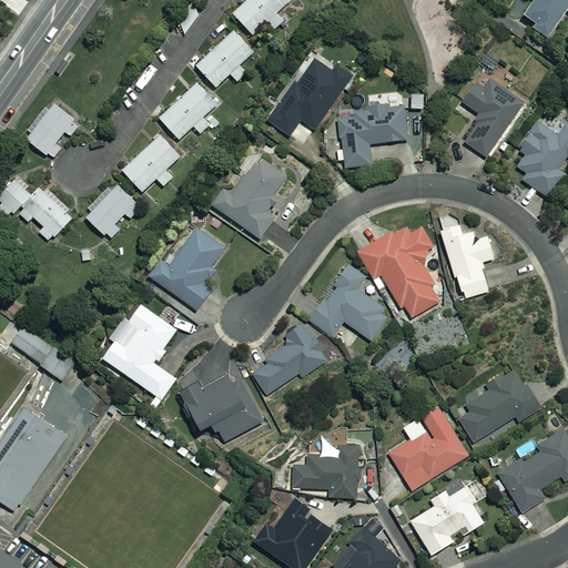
[(298,8),(291,0),(247,0),(234,13),(254,36),(269,22),(275,29),(298,8)]
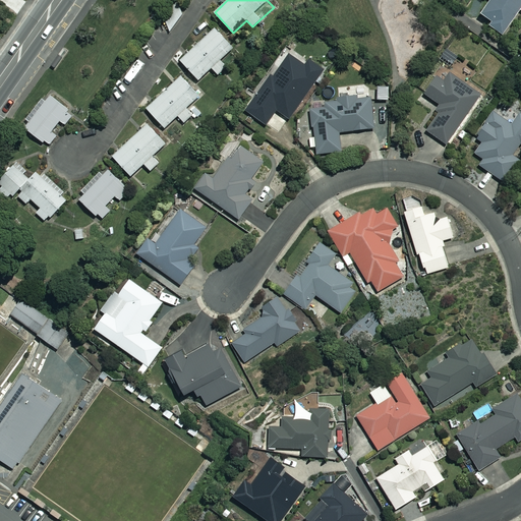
[(520,0),(489,0),(480,13),(491,21),(489,25),(502,34),(519,10),(520,11),(520,0)]
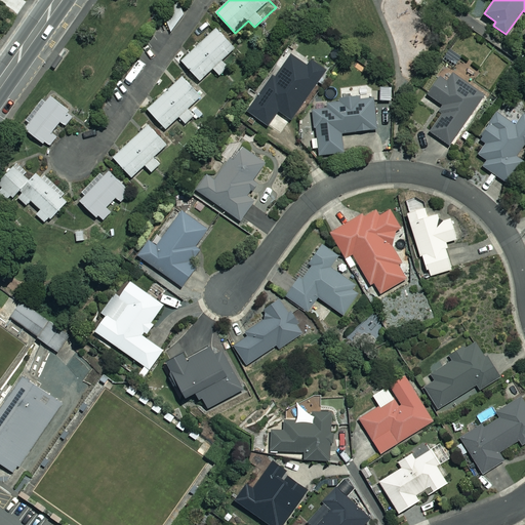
[(197,43),(199,45),(183,61),(200,80),(213,68),(220,75),(230,67),(223,59),(235,48),(217,29),(206,39),(203,36),(197,43)]
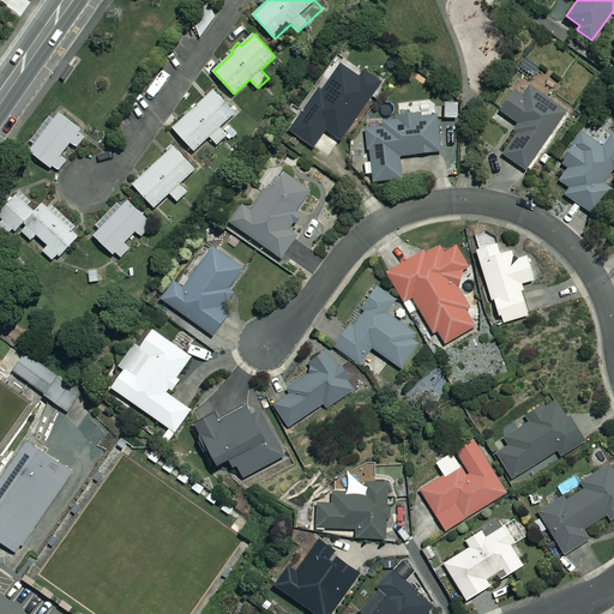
[(537,70),(525,60),(518,70),(530,79),(537,70)]
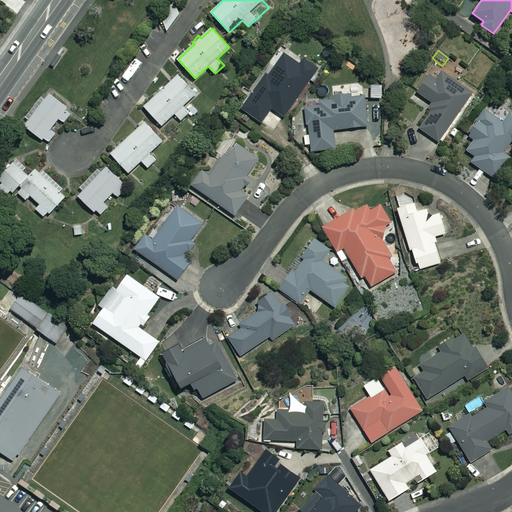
[(299,64),(285,53),(242,108),(260,123),(272,108),(282,117),(319,69),(305,57),(299,64)]
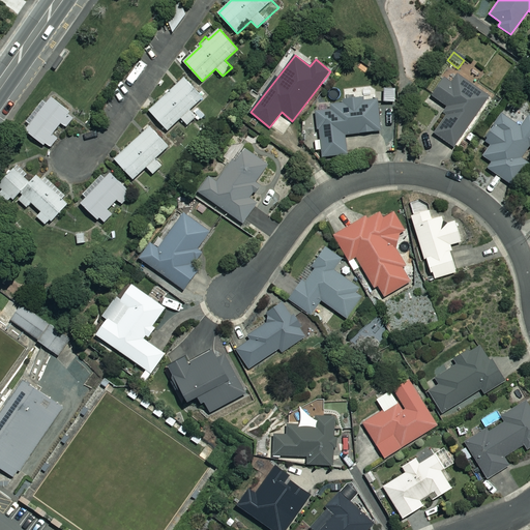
[(489,95),(458,75),(451,84),(443,79),(432,95),(450,108),(434,134),(454,147),(489,95)]
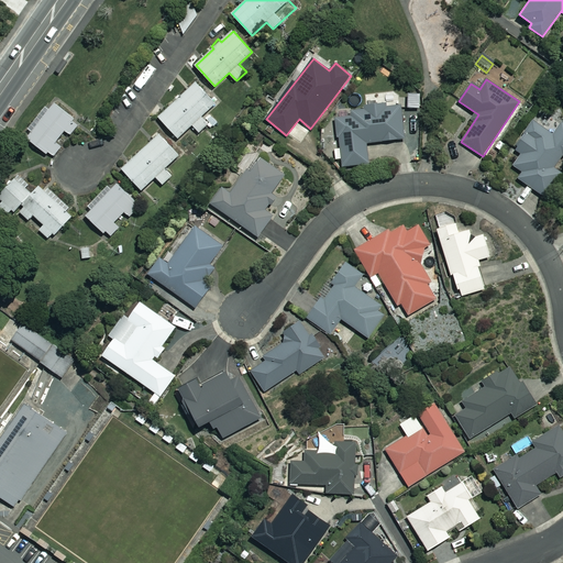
[(178,138),(192,124),(200,133),(210,123),(202,116),(218,100),(198,80),(158,117),(178,138)]
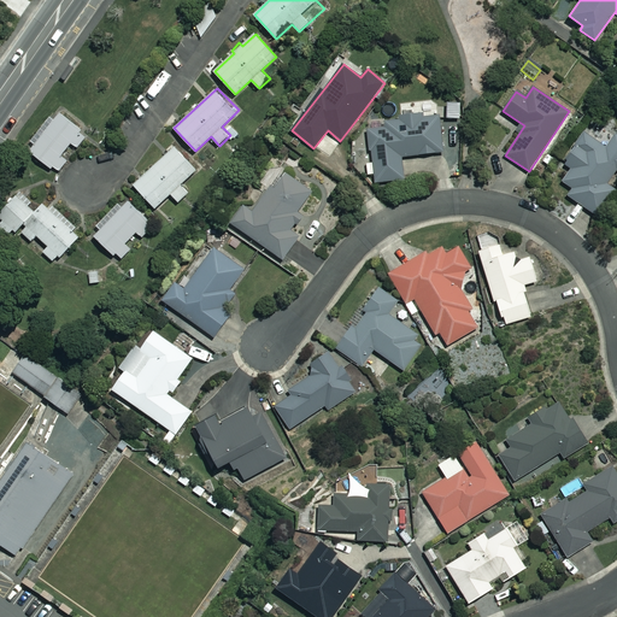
[(30,142),(35,146),(30,152),(52,169),(54,166),(60,171),(70,159),(64,154),(72,144),(78,148),(87,137),(80,133),(82,130),(60,113),(56,119),(51,116),(30,142)]
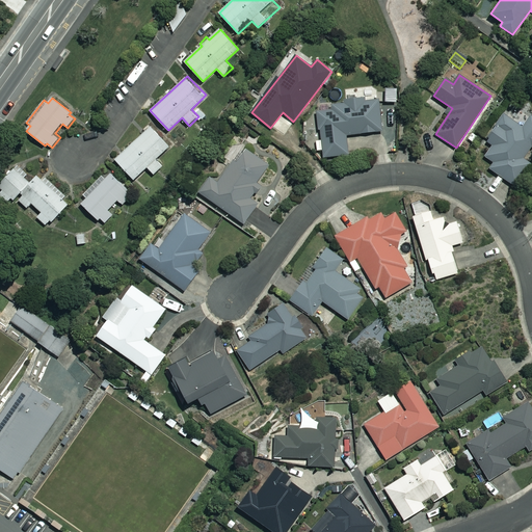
[(378,98),(331,103),(333,109),(318,111),(321,140),(317,140),(318,151),(323,150),(324,157),(349,155),(346,135),(382,131),(378,98)]
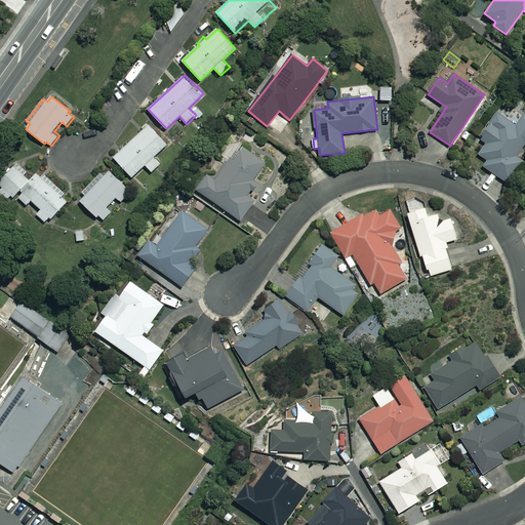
[(516,125),(498,113),(480,138),(486,143),(479,154),(487,160),(483,166),(507,183),(522,161),(517,157),(524,145),(524,113),(516,125)]
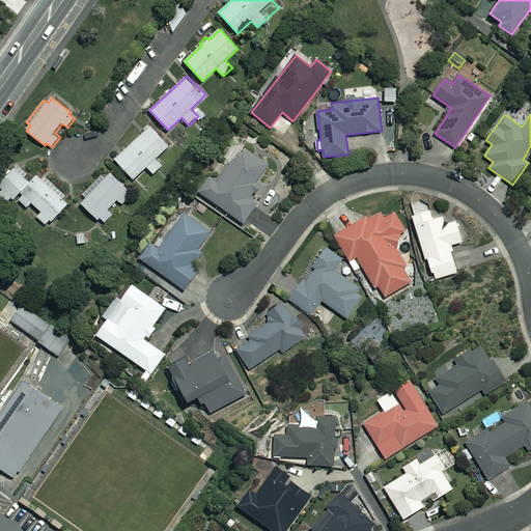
[(169,146),(150,127),(115,159),(134,179),(147,167),(154,174),(163,165),(157,159),(169,146)]
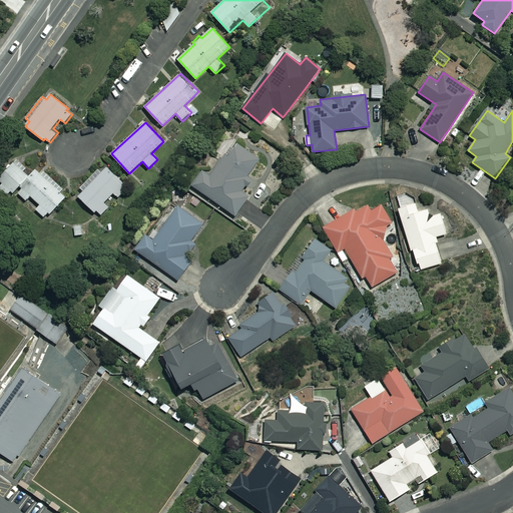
[(261,159),(235,141),(211,176),(203,170),(192,185),(235,215),(248,195),(239,189),(261,159)]
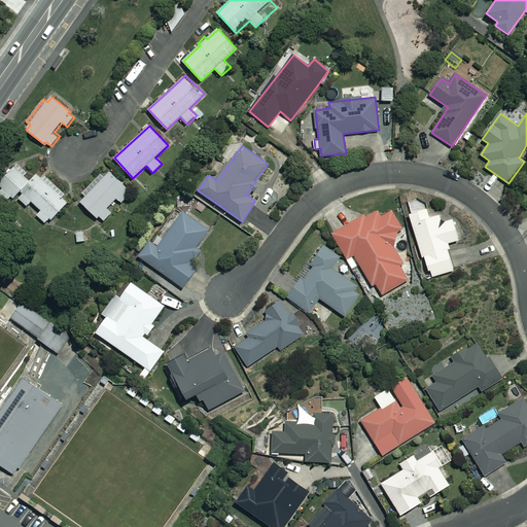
[(65,195),(39,172),(31,181),(26,176),(28,173),(18,164),(9,174),(13,178),(0,194),(12,203),(18,197),(28,206),(32,201),(41,210),(37,215),(46,222),(49,218),(53,220),(68,203),(62,198),(65,195)]
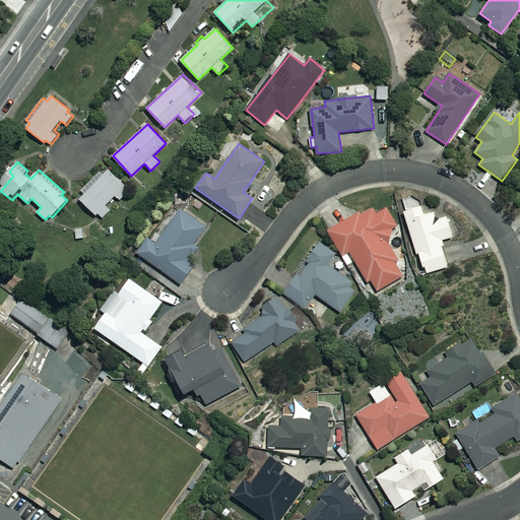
[(125,188),(126,186),(105,166),(82,190),(85,194),(80,199),(96,215),(99,213),(104,217),(111,209),(107,205),(116,196),(120,200),(129,191),(125,188)]
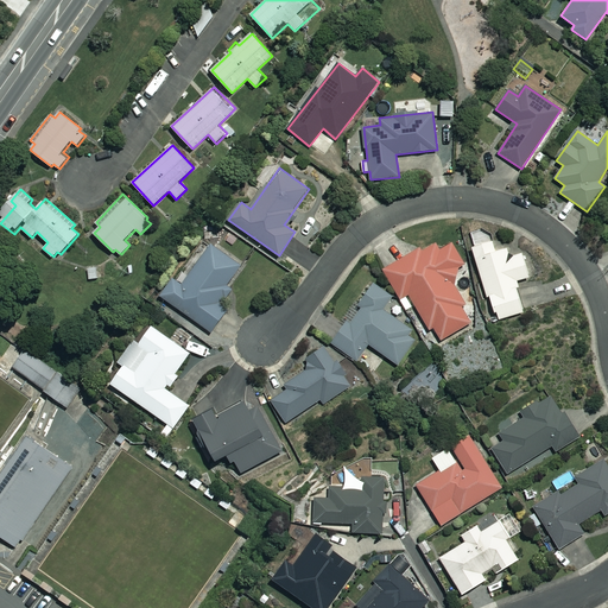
[(519,287),(518,280),(530,277),(523,253),(510,258),(507,248),(496,252),(493,240),(473,247),(488,297),(491,296),(498,320),(524,312),(517,289),(519,287)]
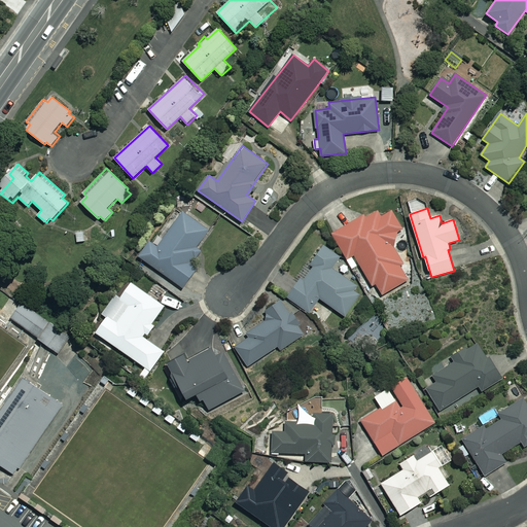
[(405,232),(392,210),(381,216),(377,209),(334,234),(348,259),(355,255),(373,286),(376,283),(383,295),(409,281),(399,266),(403,265),(389,240),(405,232)]
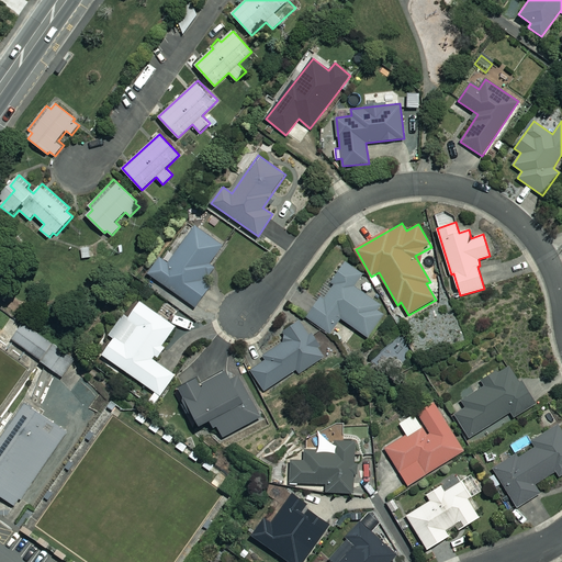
[(214,263),(212,261),(224,245),(197,225),(167,265),(159,258),(148,273),(194,306),(208,289),(200,282),(214,263)]
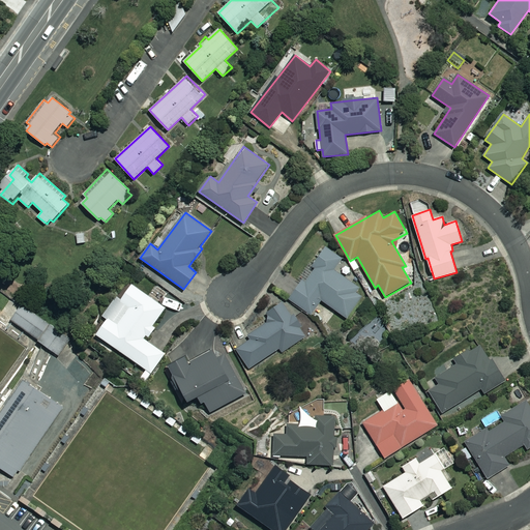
[(86,230),(76,231),(77,244),(87,243),(86,230)]
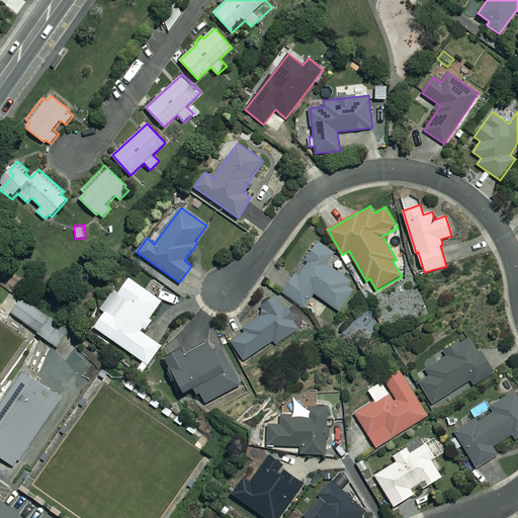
[(351,284),(353,280),(330,265),(339,253),(320,240),(283,293),(306,309),(316,294),(341,312),(357,288),(351,284)]
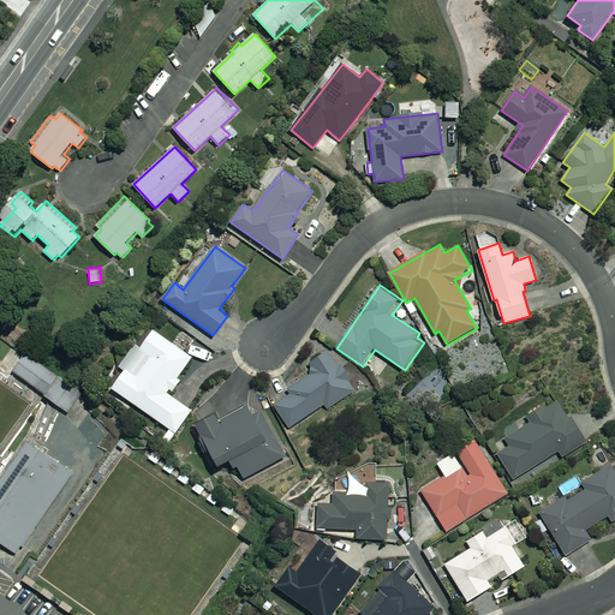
[(167,393),(169,389),(173,392),(181,380),(178,377),(192,357),(154,330),(141,350),(151,357),(137,376),(126,369),(113,388),(175,433),(192,410),(167,393)]
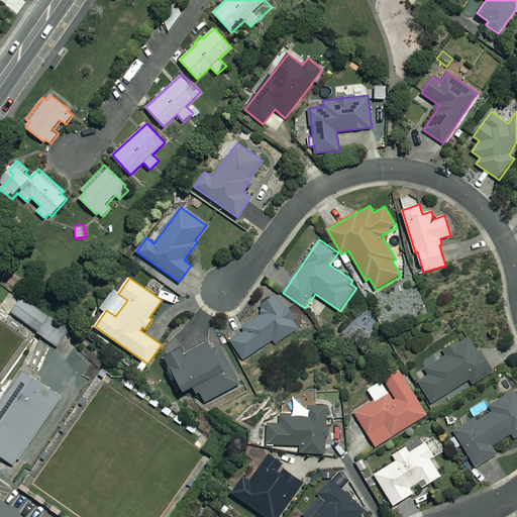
[(178,297),(165,286),(160,293),(173,303),(178,297)]
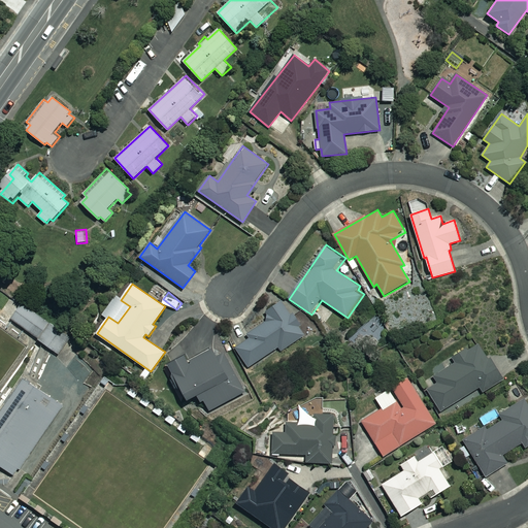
[(246,333),(251,338),(236,348),(249,367),(278,348),(281,351),(306,334),(284,298),(264,311),(269,319),(246,333)]
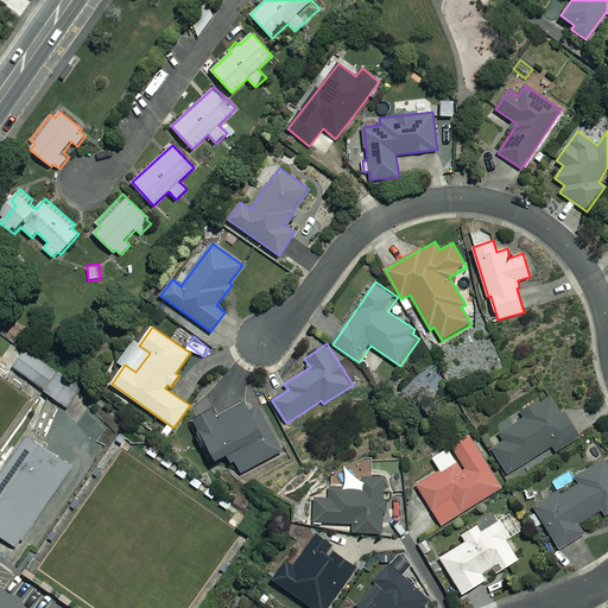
[(82,390),(27,348),(13,367),(68,407),(82,390)]
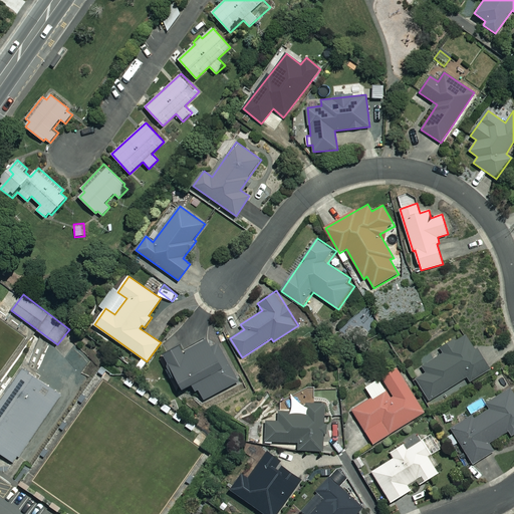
[(490,369),(467,333),(441,349),(443,353),(423,366),(427,372),(416,378),(430,401),(467,376),(470,382),(490,369)]
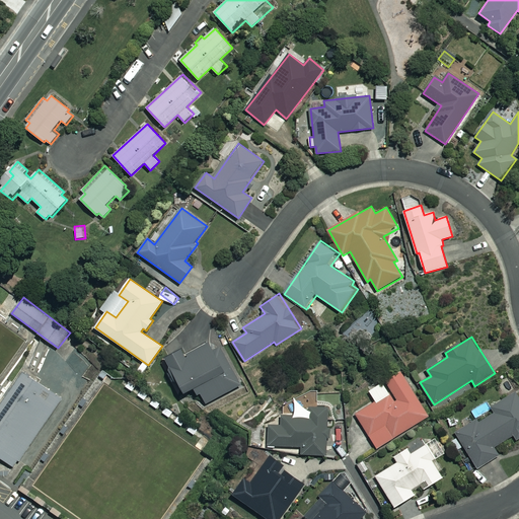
[(241,384),(215,340),(187,357),(182,349),(165,359),(186,392),(195,386),(207,404),(241,384)]
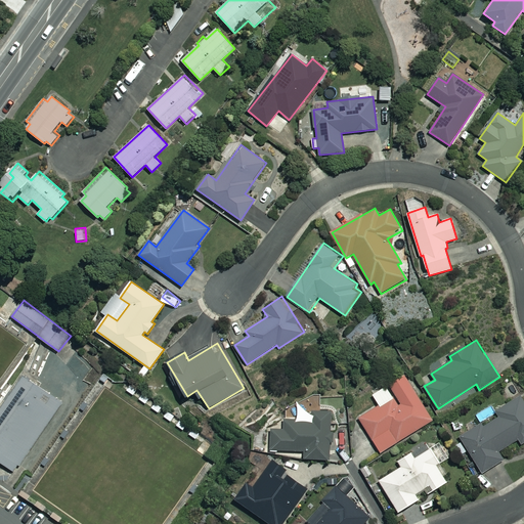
[(69,403),(29,374),(0,410),(0,454),(18,469),(69,403)]
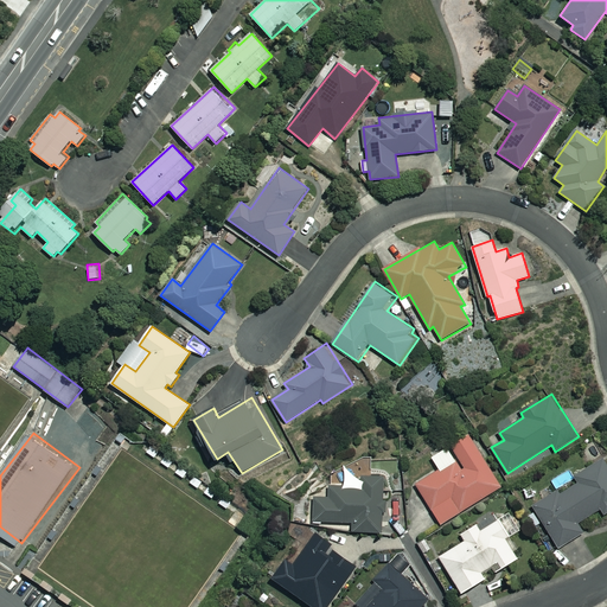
[(500,487),(470,434),(432,457),(440,470),(416,484),(440,524),(500,487)]
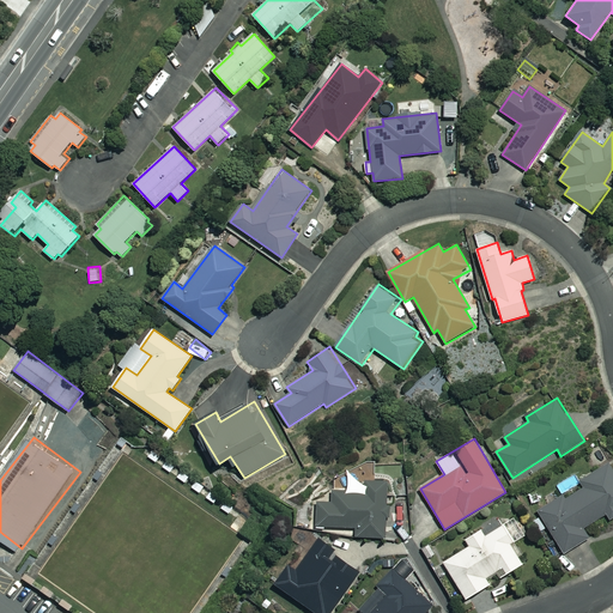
[(612,517),(612,469),(610,463),(581,481),(583,485),(539,513),(564,553),(589,539),(583,528),(607,514),(611,520),(612,517)]
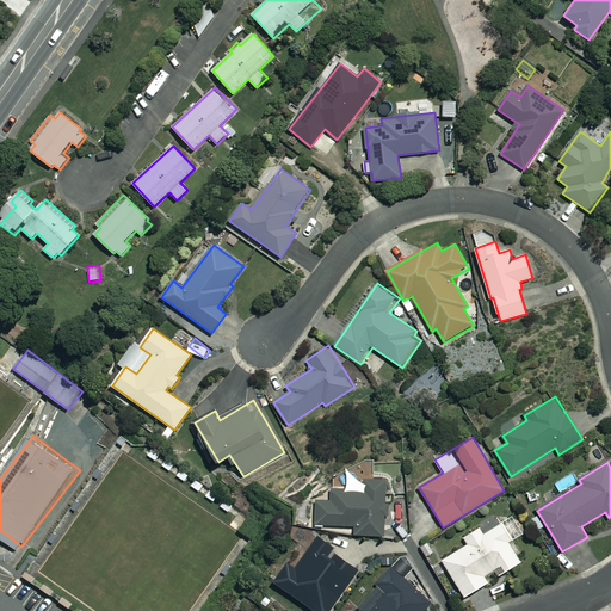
[(331,501),(316,500),(314,528),(325,529),(325,524),(355,526),(355,535),(383,537),(388,479),(369,477),(368,494),(331,491),(331,501)]
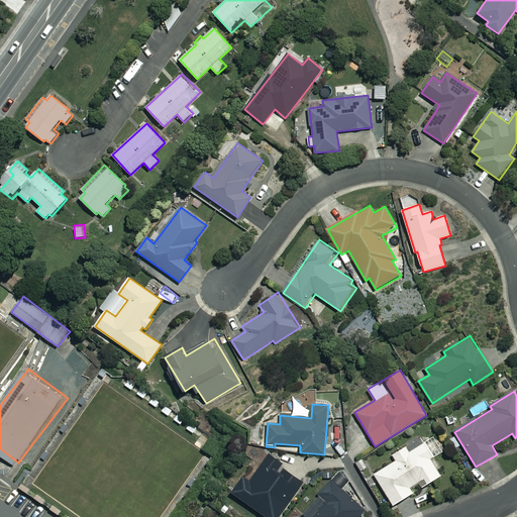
[(434,455),(426,442),(410,452),(407,446),(393,454),(396,460),(375,474),(393,505),(413,493),(410,488),(419,483),(422,488),(441,476),(430,457),(434,455)]
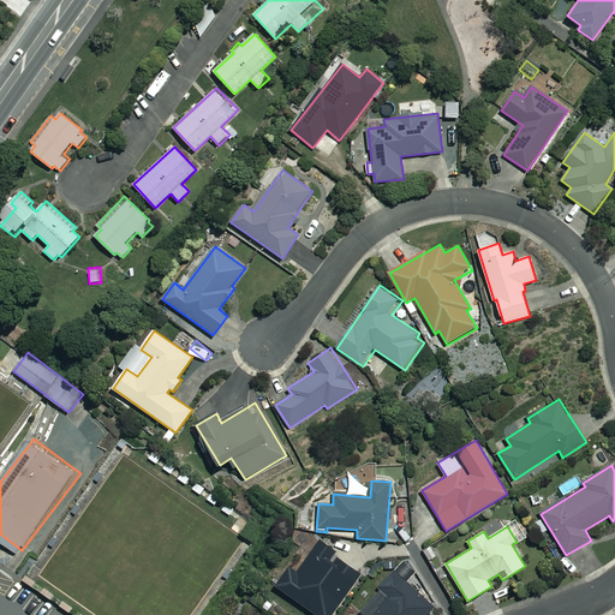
[(336,551),(321,539),(298,572),(291,566),(276,585),(317,614),(330,614),(360,574),(334,555),(336,551)]
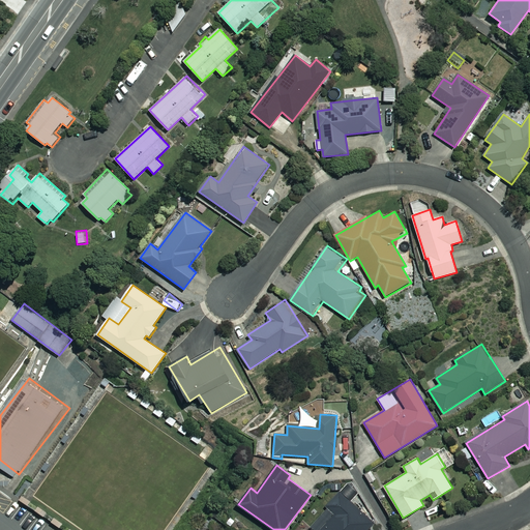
[(370,529),(376,524),(340,493),(326,508),(334,516),(322,529),(370,529)]
